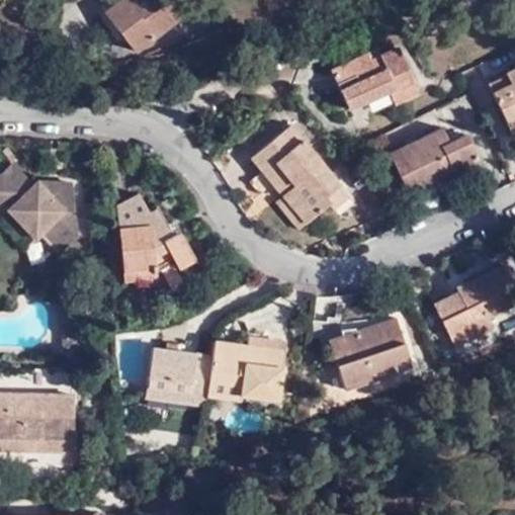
[(113,0),(98,12),(131,52),(180,11),(171,0),(113,0)]
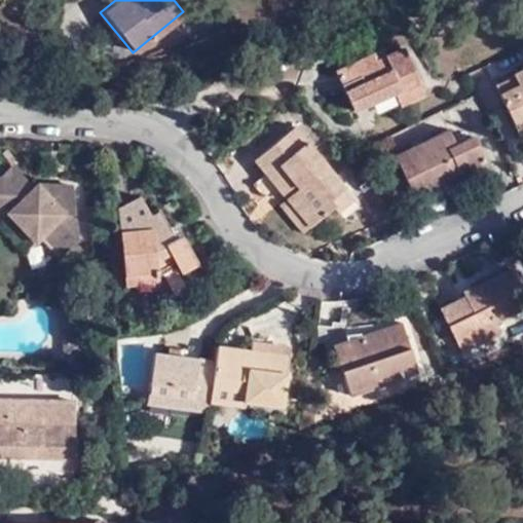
[(395,92),(401,105),(425,94),(404,48),(377,61),(373,54),(336,72),(353,110),(395,92)]
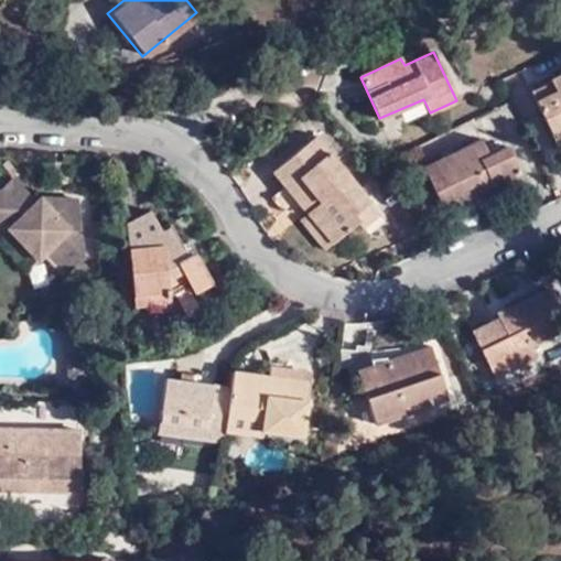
[(560,129),(560,74),(531,88),(553,133),(560,129)]
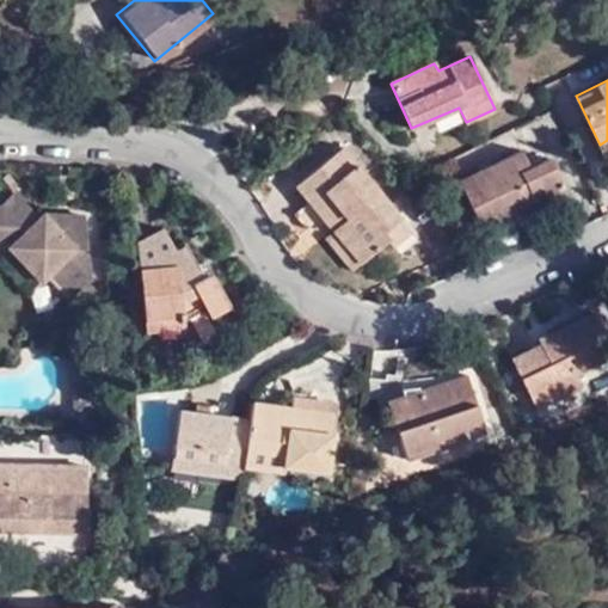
[(418,145),(466,122),(459,108),(411,128),(418,145)]
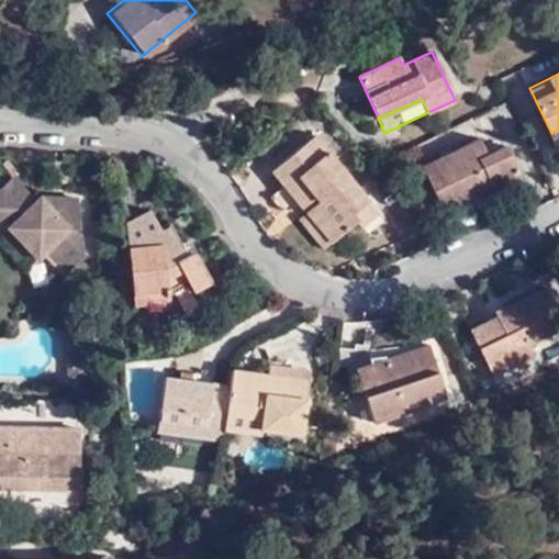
[(355,213),(370,200),(314,133),(270,169),(305,212),(331,242),(357,220),(359,217),(355,213)]
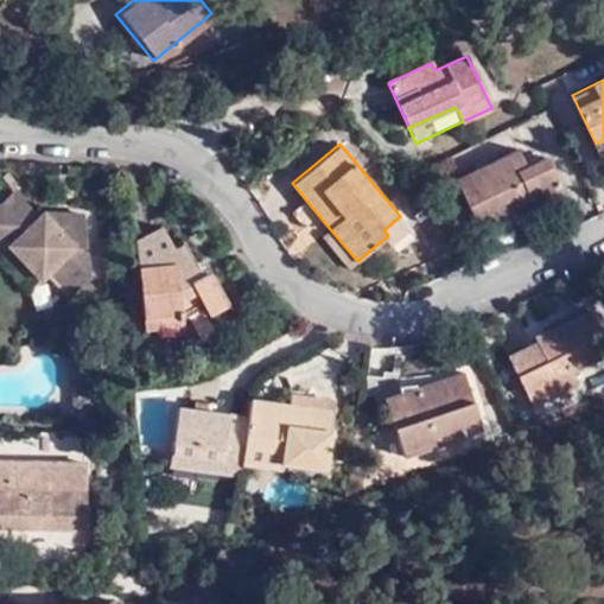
[(519,148),(456,178),(478,224),(532,199),(534,203),(564,190),(547,156),(526,164),(519,148)]
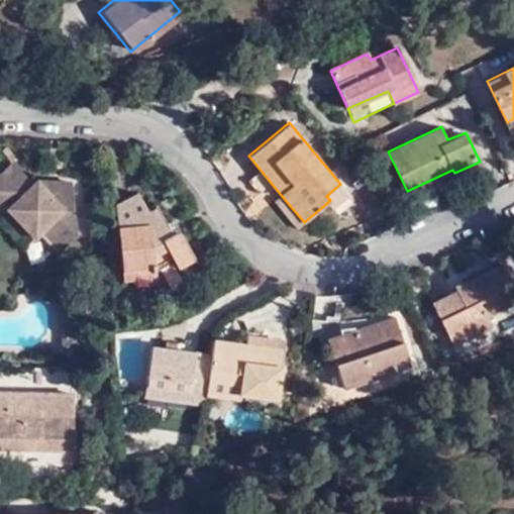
[(0,212),(2,212),(30,242),(41,233),(61,254),(76,240),(70,185),(55,185),(45,196),(34,184),(30,190),(10,168),(0,177),(0,212)]
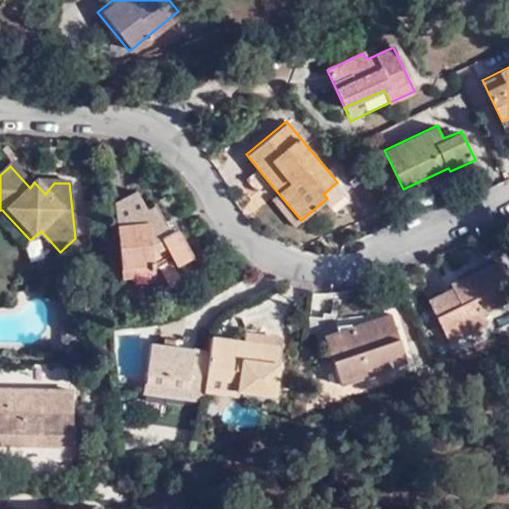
[(54,183),(34,182),(45,194),(54,183)]
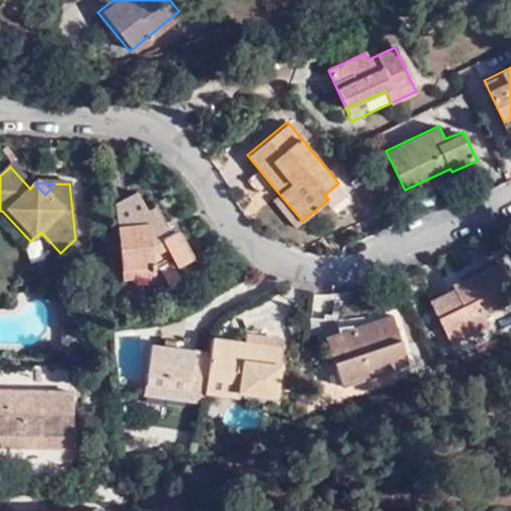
[(347,193),(338,183),(324,195),(328,199),(326,201),(331,206),(347,193)]
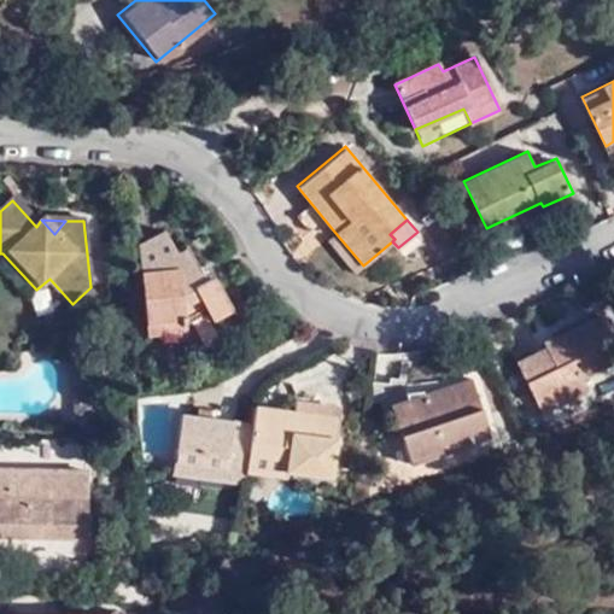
[(363,265),(335,233),(328,238),(357,272),(363,265)]
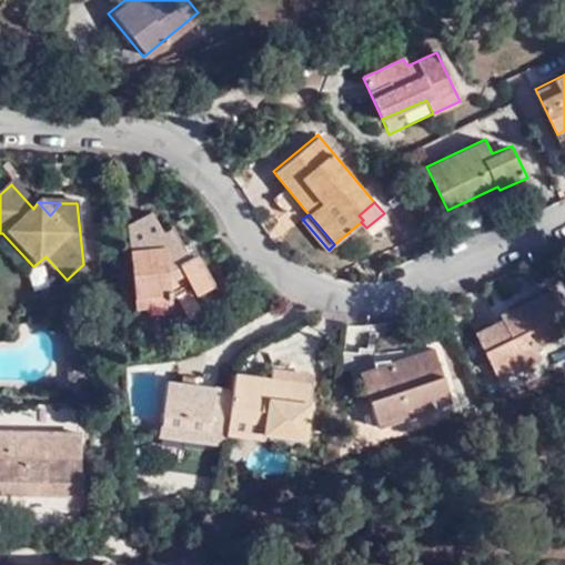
[(148,308),(148,318),(169,316),(169,305),(185,294),(193,304),(212,294),(194,265),(188,269),(172,239),(161,244),(149,222),(123,236),(131,309),(148,308)]
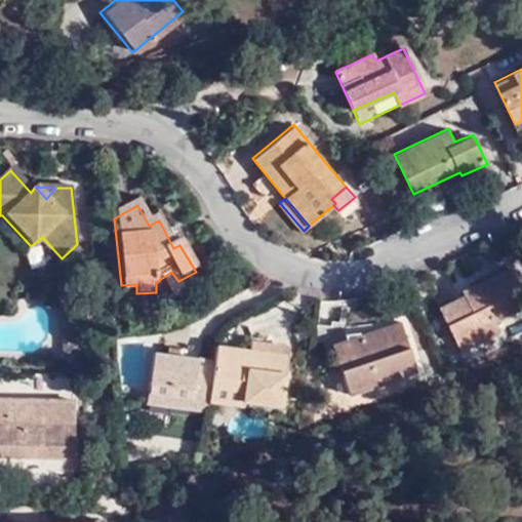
[(482,285),(464,294),(438,306),(454,337),(470,330),(475,339),(500,327),(495,318),(521,305),(521,286),(512,266),(480,280),(482,285)]
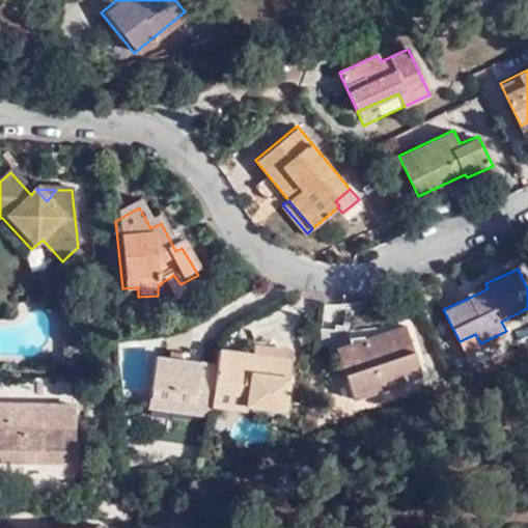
[(466,293),(469,298),(488,288),(485,283),(466,293)]
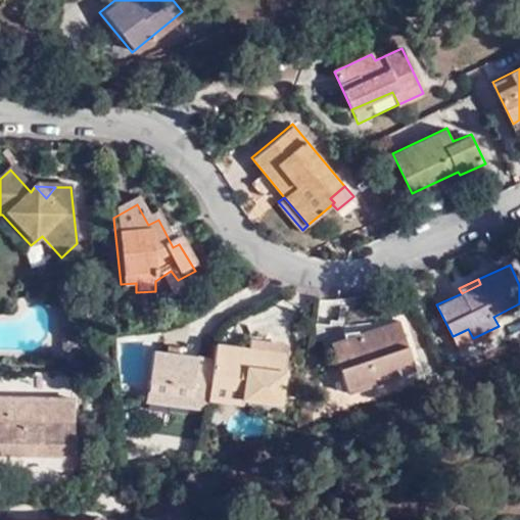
[(136,294),(136,292),(136,283),(121,284),(122,294),(136,294)]
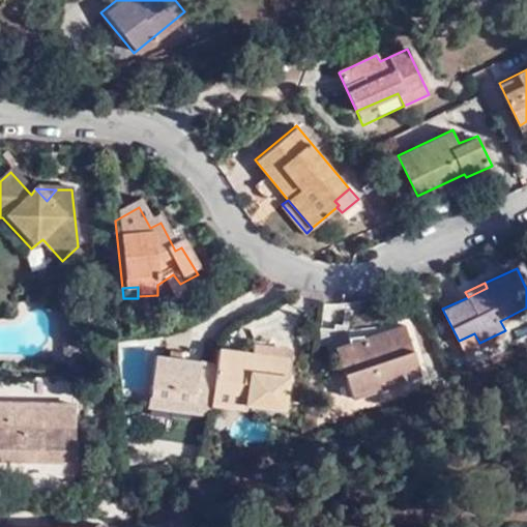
[(337,348),(354,398),(423,374),(405,324),(367,338),(364,333),(350,338),(353,342),(337,348)]
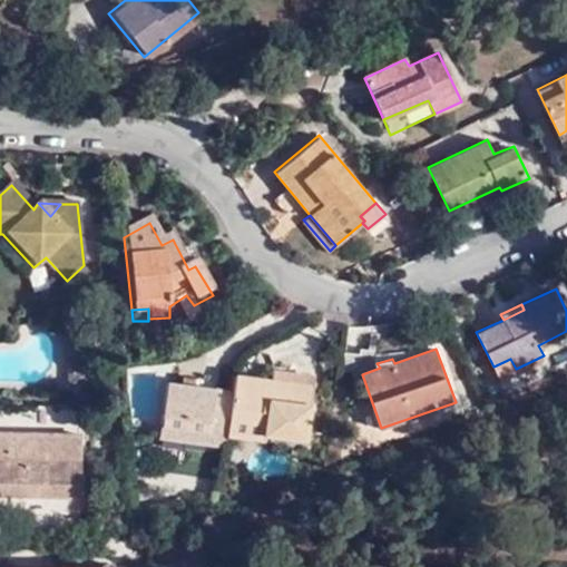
[(510,359),(494,367),(499,377),(516,369),(510,359)]
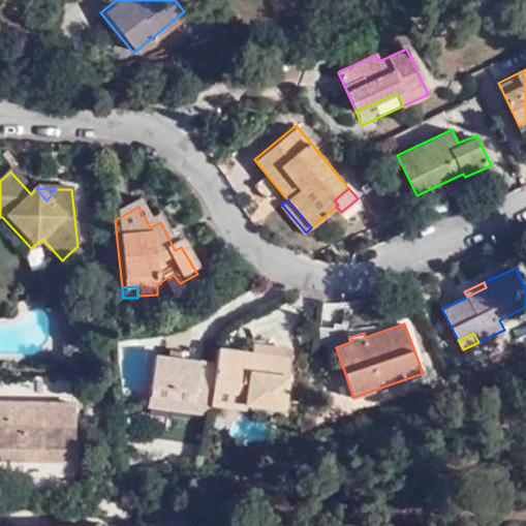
[(65,346),(87,347),(87,338),(65,338),(65,346)]
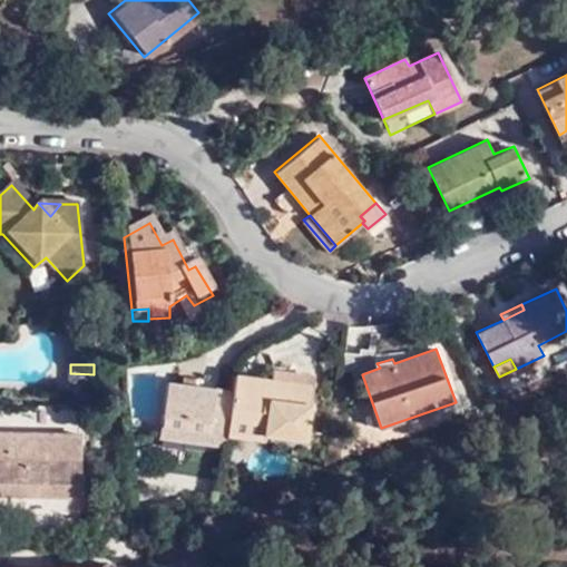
[(276,371),(275,379),(314,384),(315,375),(276,371)]
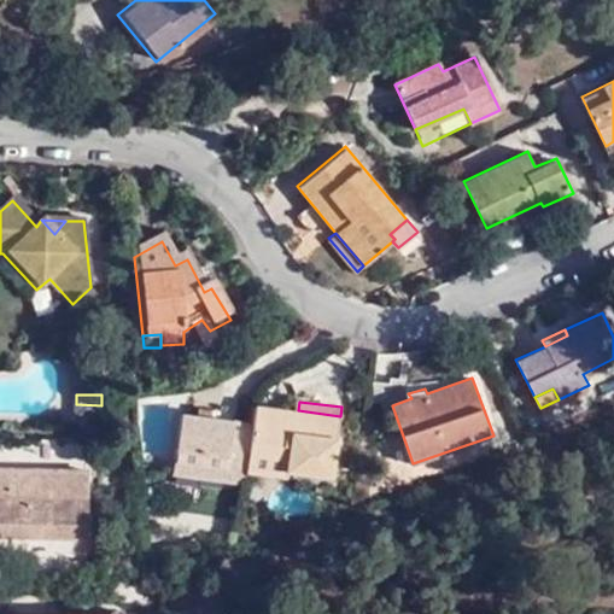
[(298,410),(257,405),(257,409),(255,424),(251,451),(291,455),(288,471),(333,475),(340,416),(298,410)]
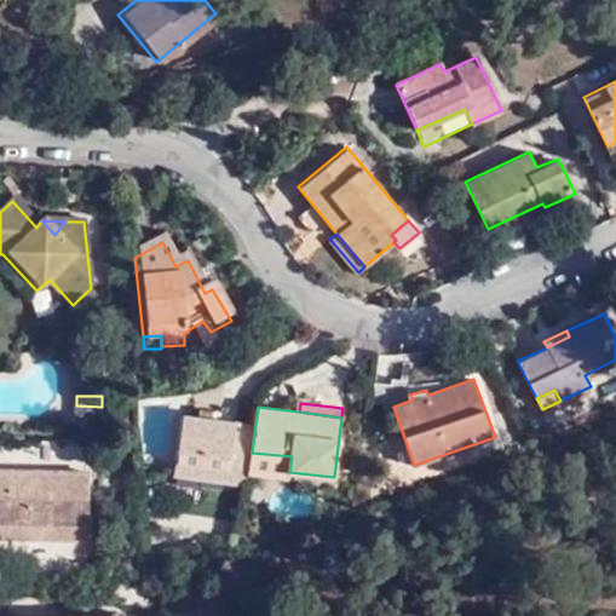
[(199,418),(212,419),(213,410),(200,409),(199,418)]
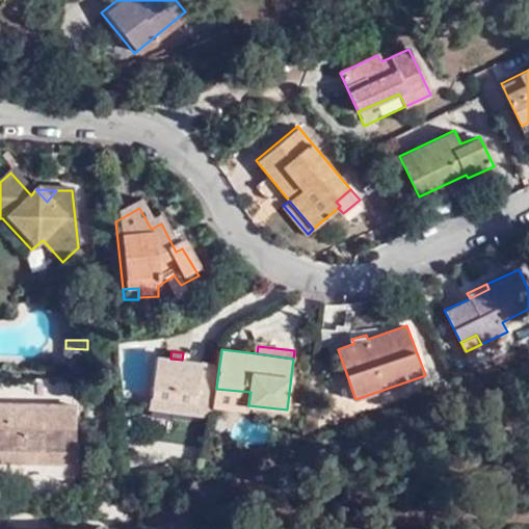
[(216,389),(219,365),(182,360),(170,359),(156,356),(151,407),(213,416),(214,405),(216,389)]
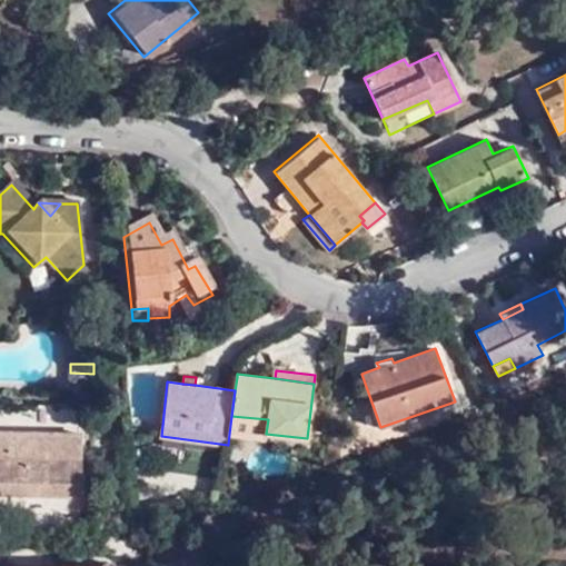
[(268,419),(231,416),(229,434),(266,437),(266,434),(268,419)]
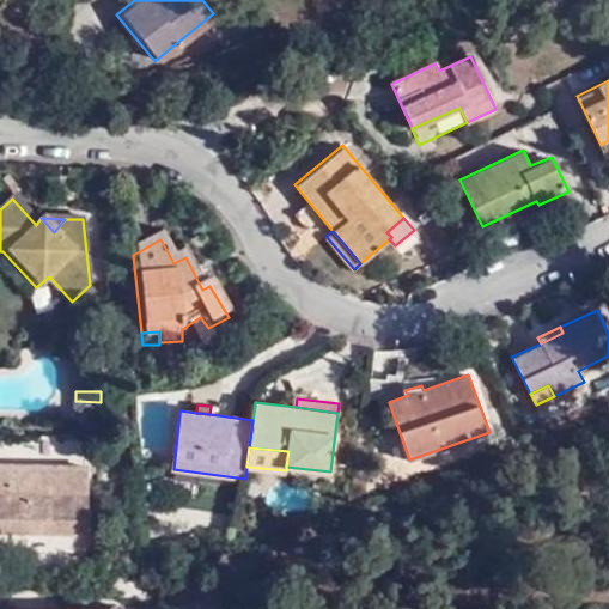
[(0,497),(79,499),(79,468),(0,466),(0,497)]
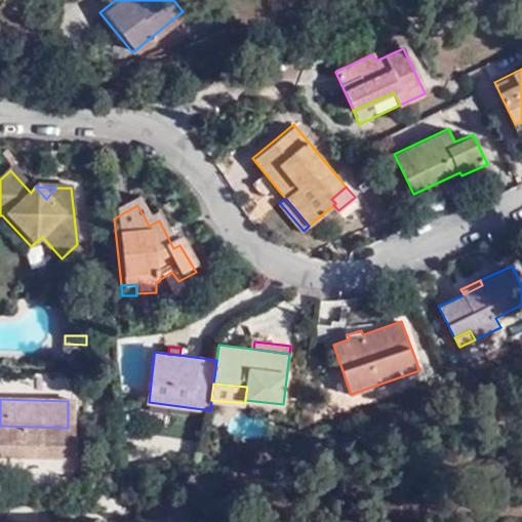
[(0,456),(67,458),(68,428),(0,426),(0,456)]
